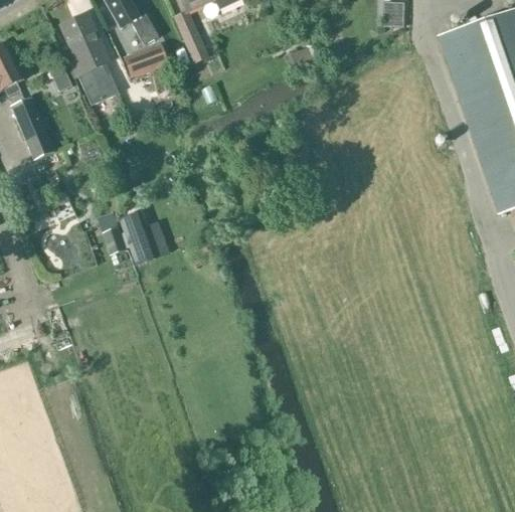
[(144,44),(158,36),(152,26),(145,13),(139,16),(130,0),(105,0),(120,28),(131,22),(138,35),(138,34),(144,44)]
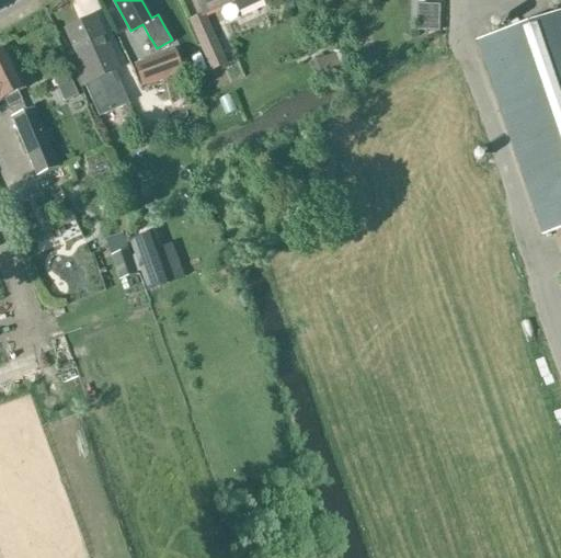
[(197,0),(203,12),(231,0),(235,0),(239,10),(261,0),(197,0)]
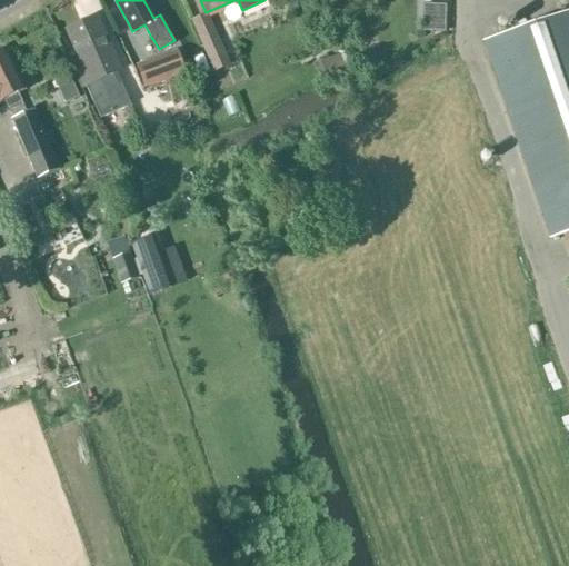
[(421,3),(421,35),(445,36),(446,5),(421,3)]
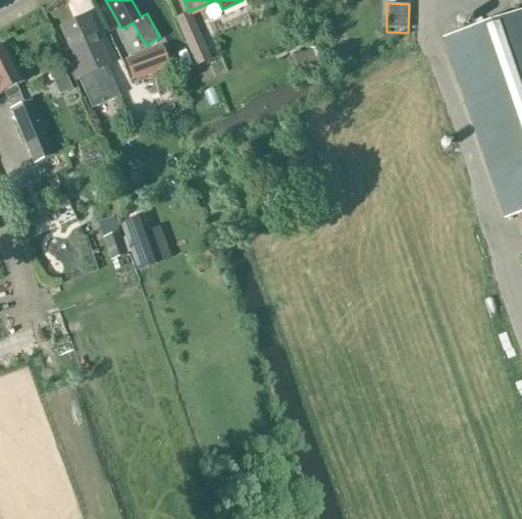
[(505,215),(521,209),(521,9),(444,37),(505,215)]
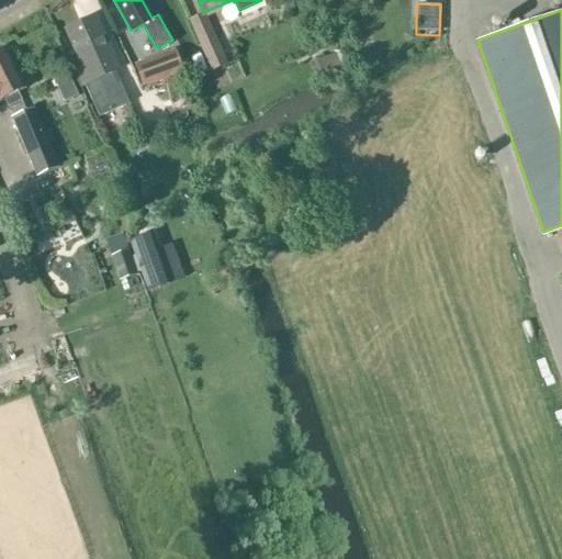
[(94,14),(66,28),(83,67),(76,70),(82,85),(85,84),(99,115),(128,102),(119,78),(114,79),(111,71),(119,68),(94,14)]
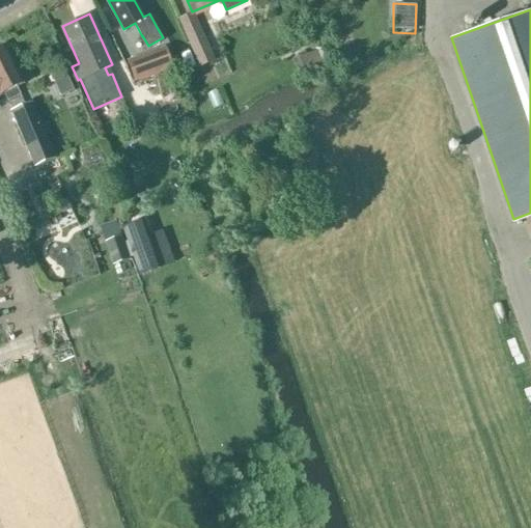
[(200,62),(213,57),(200,31),(189,36),(200,62)]
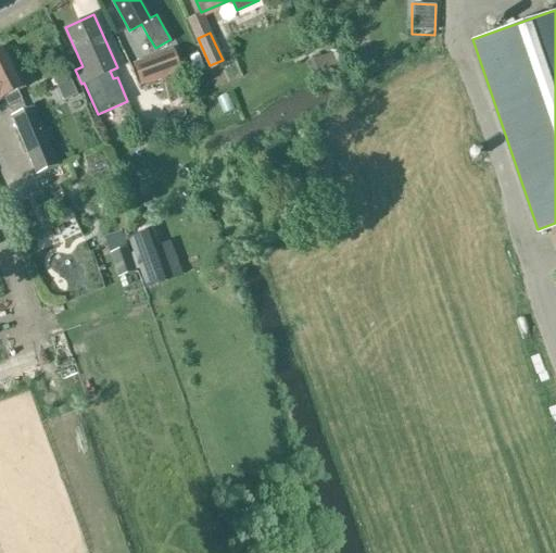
[(17,89),(26,85),(5,46),(0,48),(0,98),(4,96),(9,103),(21,97),(17,89)]
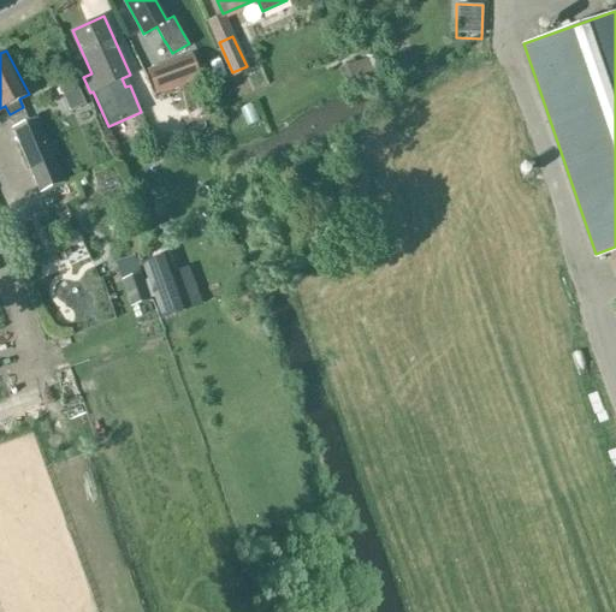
[(190,54),(149,70),(158,91),(199,76),(190,54)]
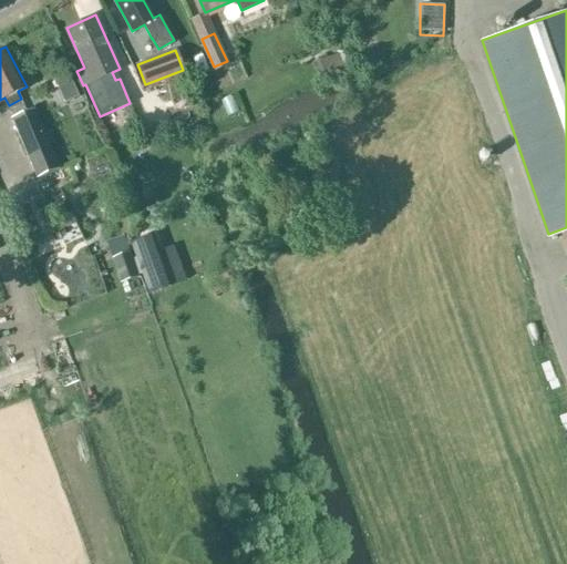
[(321,57),(323,71),(338,69),(336,54),(321,57)]
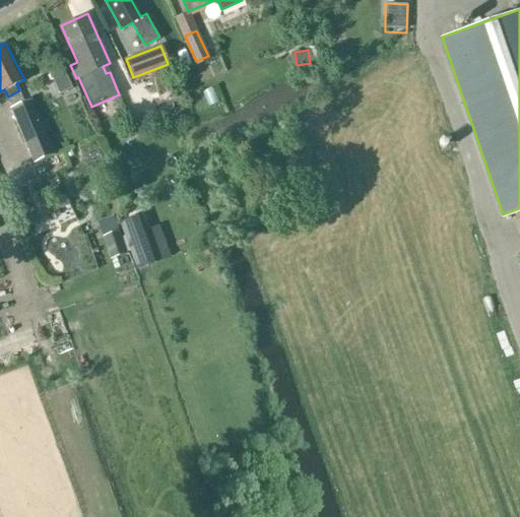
[(34,162),(54,153),(30,99),(11,108),(34,162)]
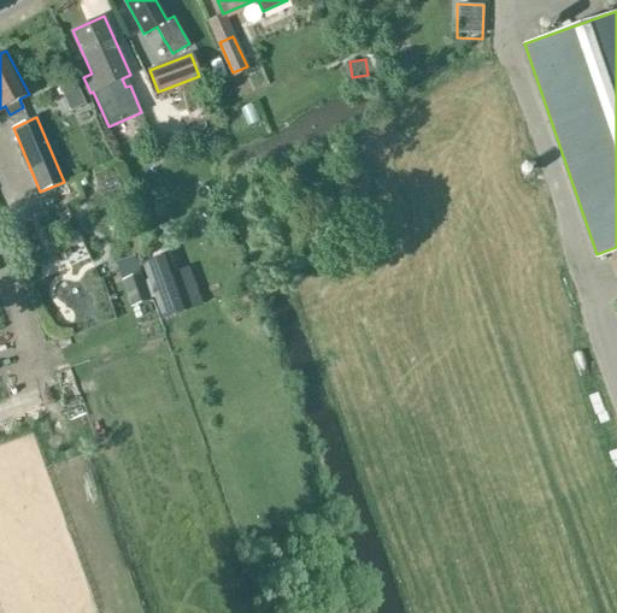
[(82,240),(77,230),(68,235),(72,245),(82,240)]
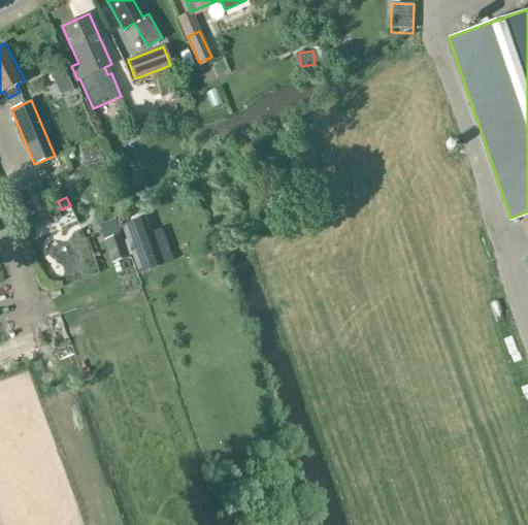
[(141,272),(162,265),(145,219),(125,226),(141,272)]
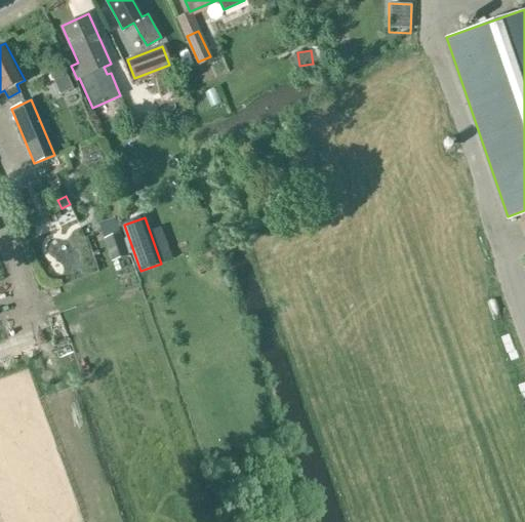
[(122,232),(105,237),(112,261),(130,255),(122,232)]
